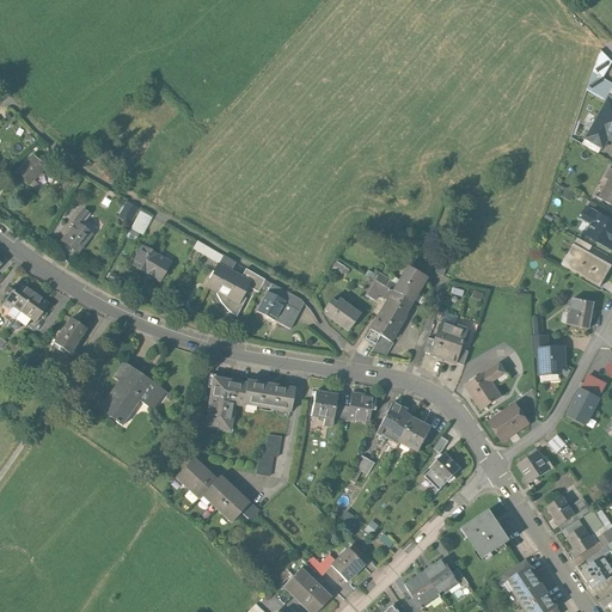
[(611,62),(600,51),(593,74),(603,79),(611,62)]
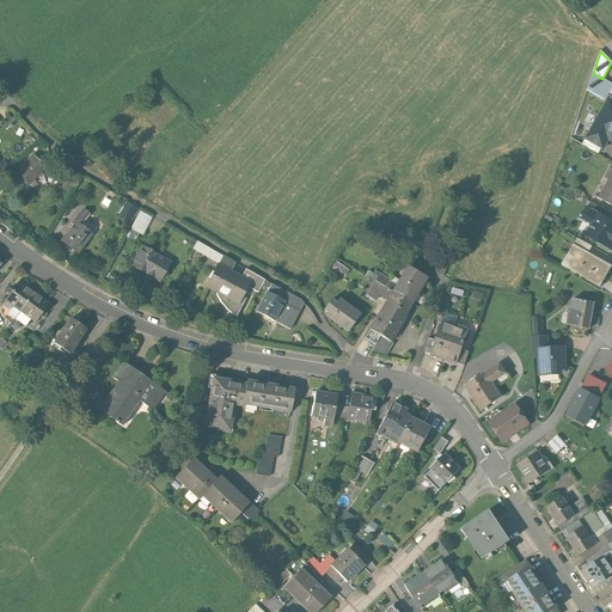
[(611,84),(603,79),(593,74),(588,91),(605,103),(610,95),(611,90),(611,84)]
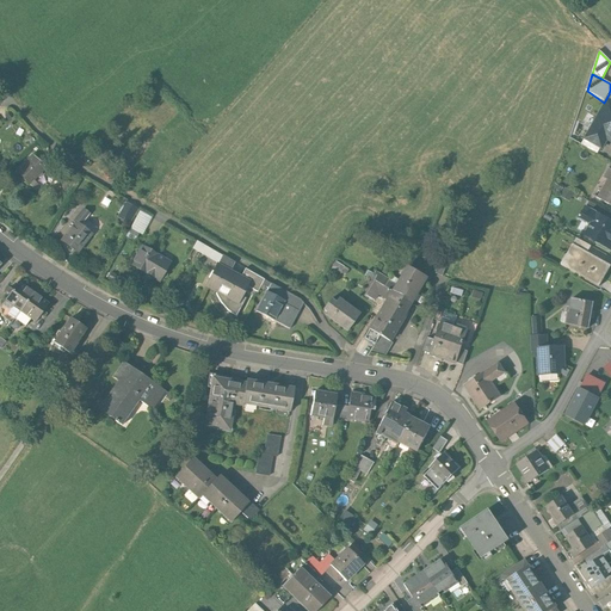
[(610,103),(608,102),(587,139),(600,146),(599,147),(602,147),(606,139),(610,141),(610,103)]
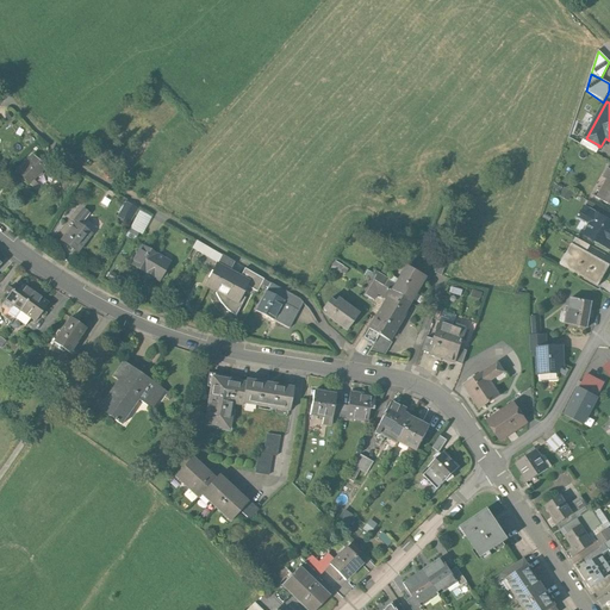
[(599,145),(586,138),(582,145),(595,154),(598,147),(599,145)]
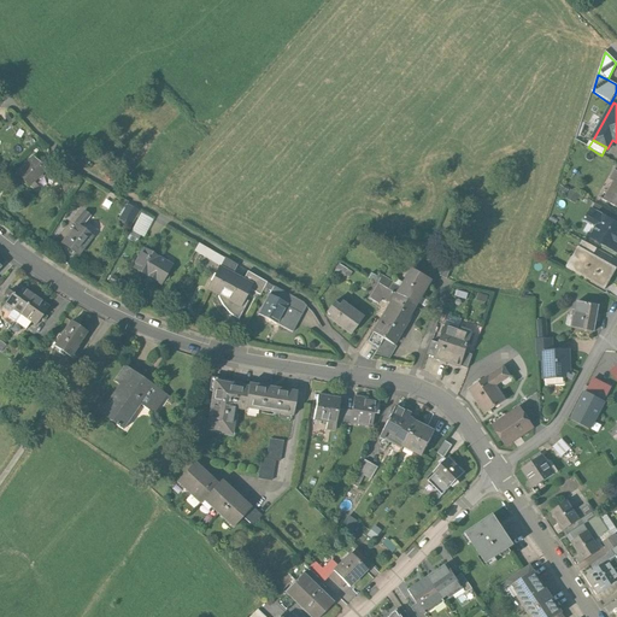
[(33,159),(17,175),(28,186),(43,170),(33,159)]
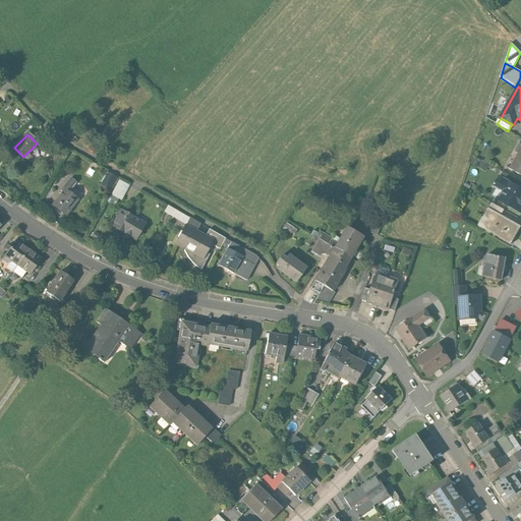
[(520,145),(519,145),(515,152),(519,154),(511,170),(520,175),(520,145)]
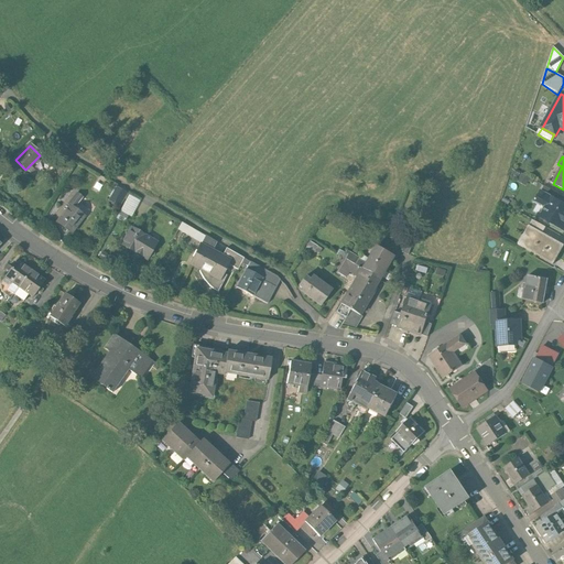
[(532,181),(522,174),(518,181),(525,186),(529,182),(531,183),(532,181)]
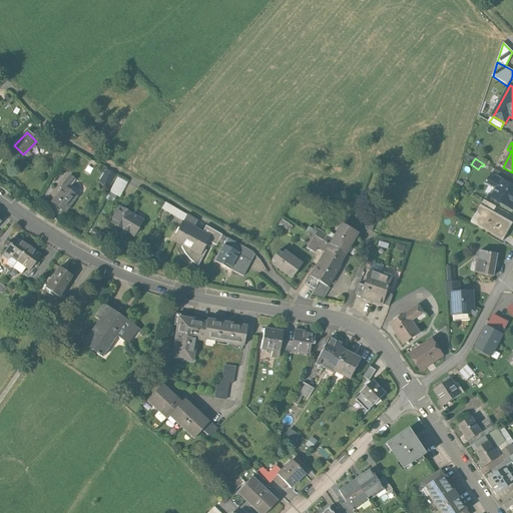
[(512,185),(511,185),(501,179),(492,174),(487,183),(498,189),(493,198),(492,197),(491,197),(512,209),(512,185)]
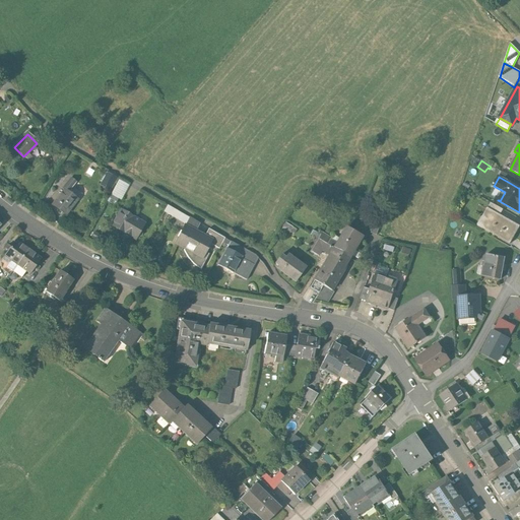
[(519,183),(519,182),(511,177),(508,182),(518,188),(519,183)]
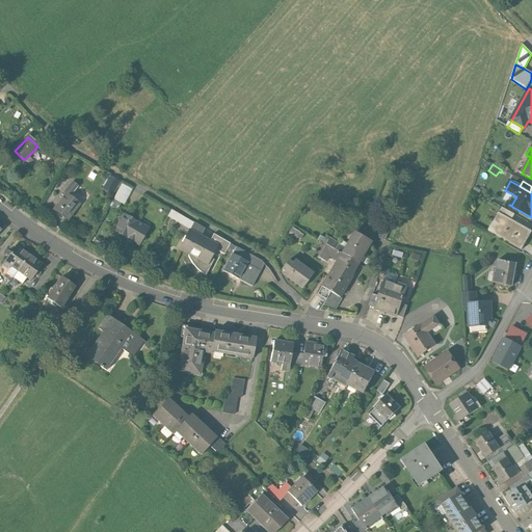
[(78,206),(64,195),(53,210),(67,220),(78,206)]
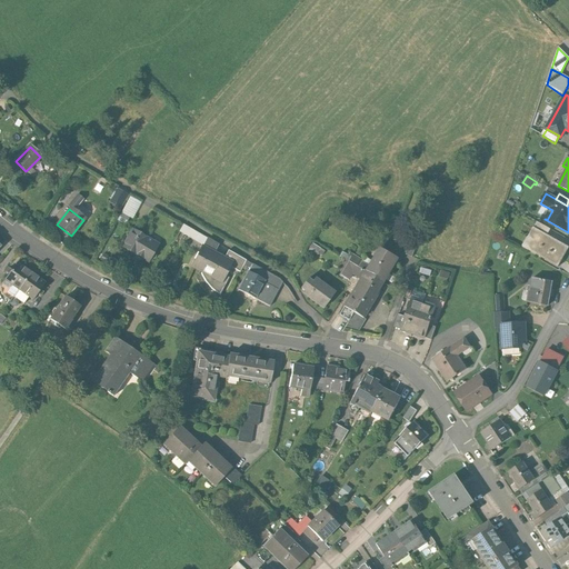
[(550,230),(537,222),(533,228),(547,236),(550,230)]
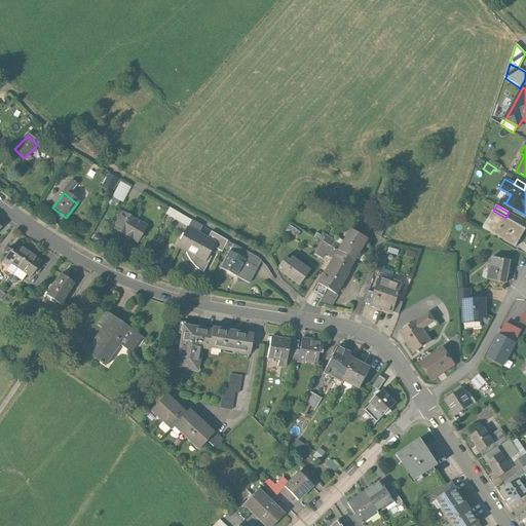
[(505,218),(493,211),(483,228),(516,248),(525,229),(505,218)]
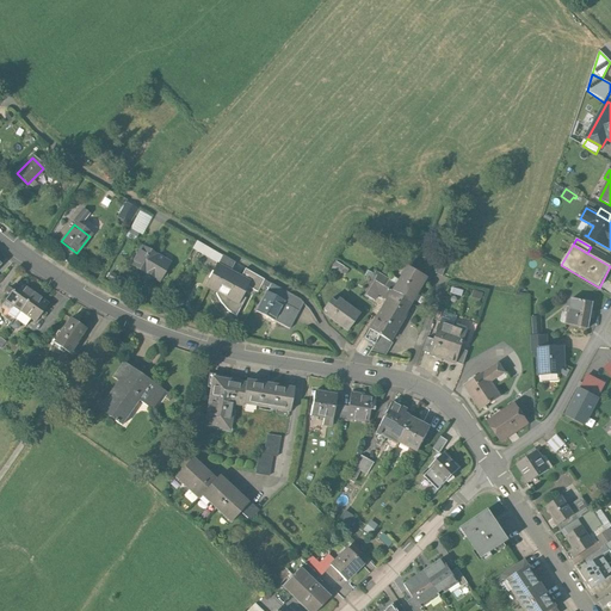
[(170,264),(141,248),(130,267),(159,283),(161,279),(162,279),(165,279),(167,276),(166,273),(165,272),(170,264)]
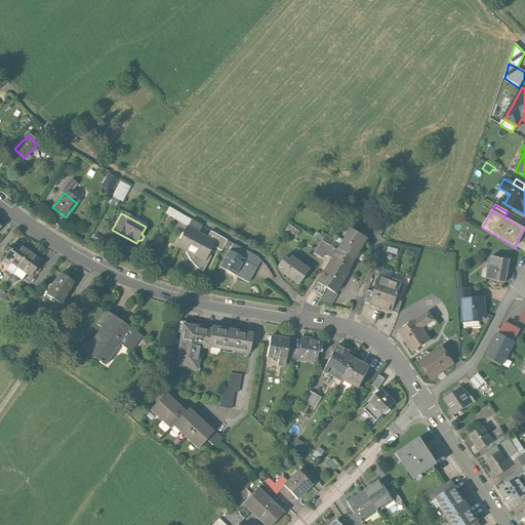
[(201,226),(192,220),(188,230),(187,229),(177,246),(187,250),(185,252),(186,254),(189,260),(191,261),(195,267),(198,270),(203,272),(210,256),(207,254),(211,246),(221,251),(227,241),(210,231),(206,239),(197,235),(201,226)]
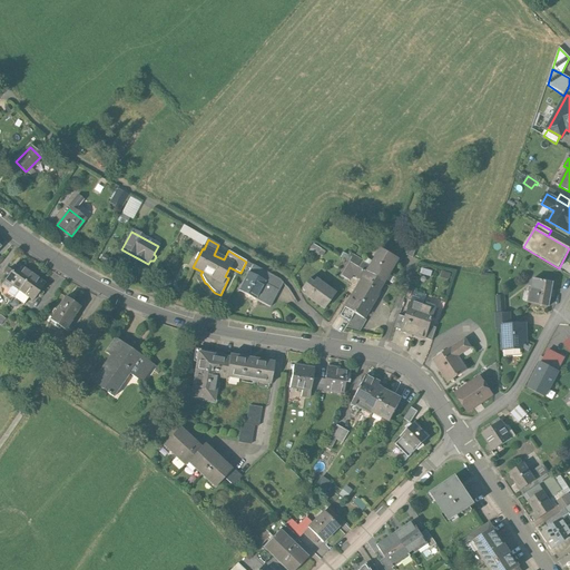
[(390,253),(380,247),(369,265),(379,272),(390,253)]
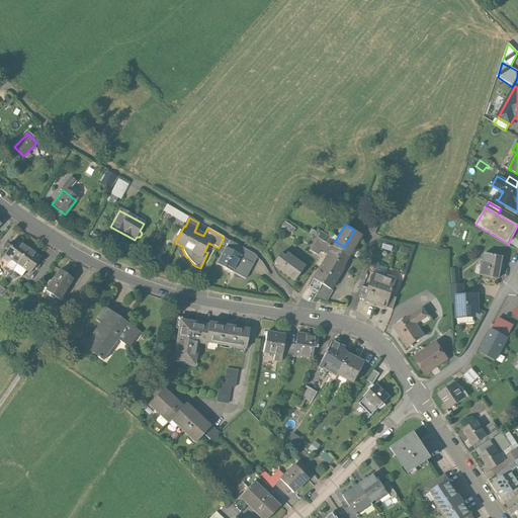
[(344,247),(341,252),(349,258),(362,235),(354,230),(344,247)]
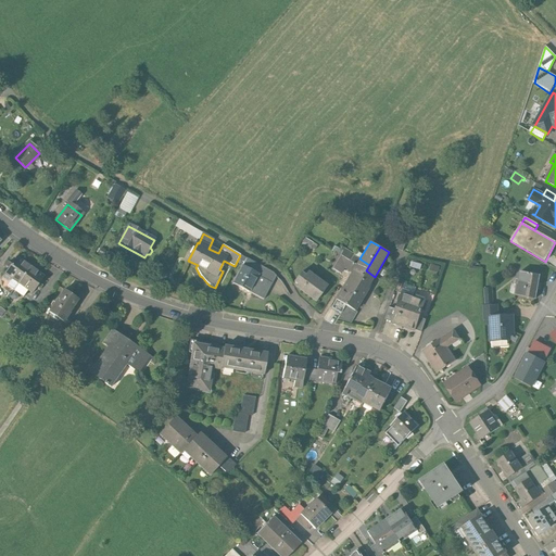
[(29,267),(16,257),(3,275),(12,280),(7,287),(13,291),(17,285),(29,267)]
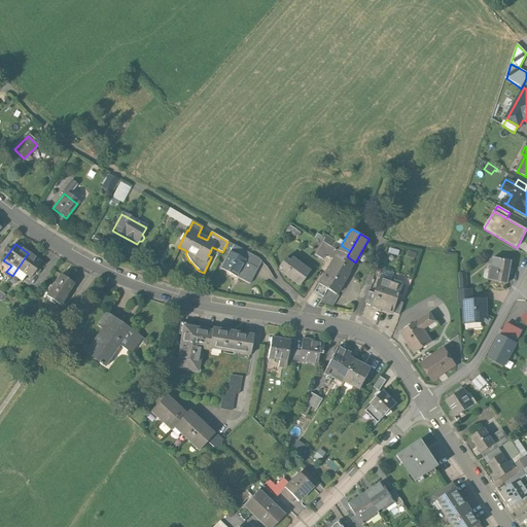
[(248,253),(233,245),(220,269),(236,277),(248,253)]
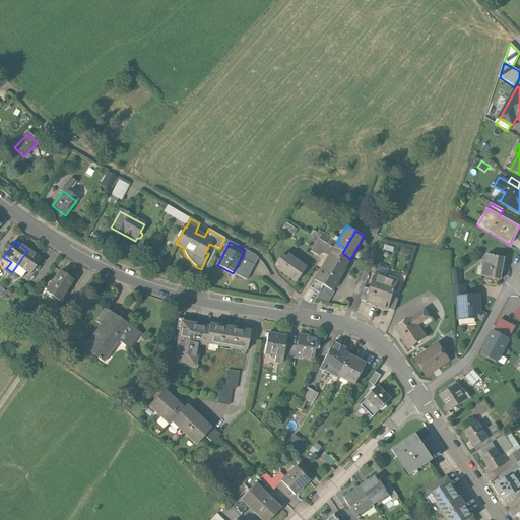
[(333,248),(320,271),(328,276),(334,267),(342,253),(333,248)]
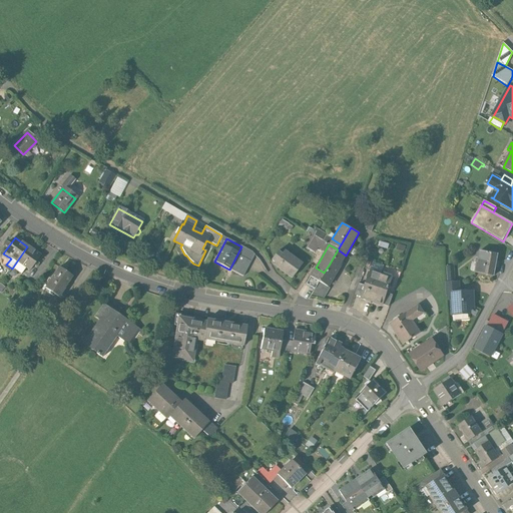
[(40,255),(27,246),(16,263),(29,272),(32,267),(35,268),(38,265),(35,263),(40,255)]
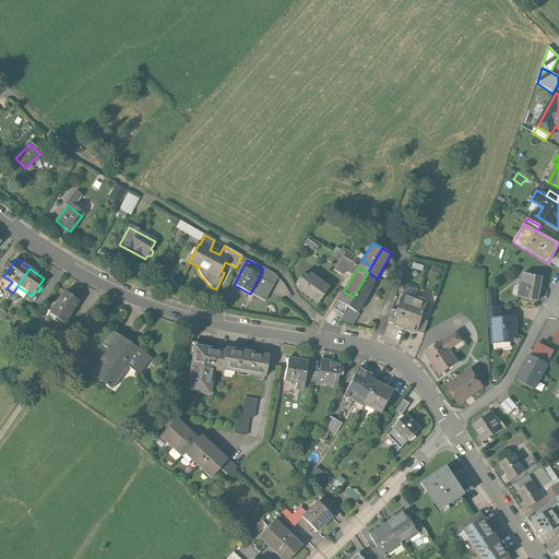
[(368,272),(359,287),(368,293),(377,278),(368,272)]
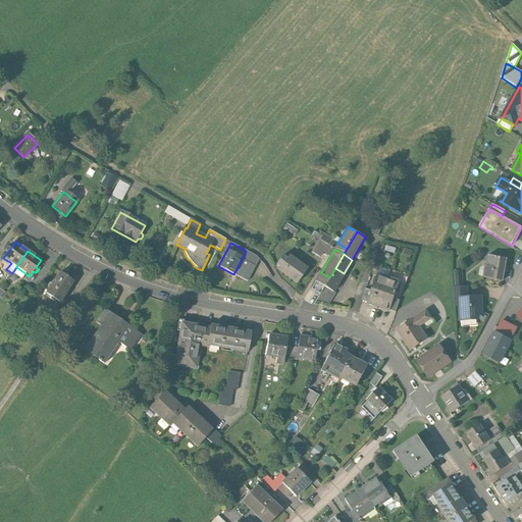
[(307,268),(289,256),(286,259),(282,256),(276,264),(280,267),(278,270),(297,282),(307,268)]
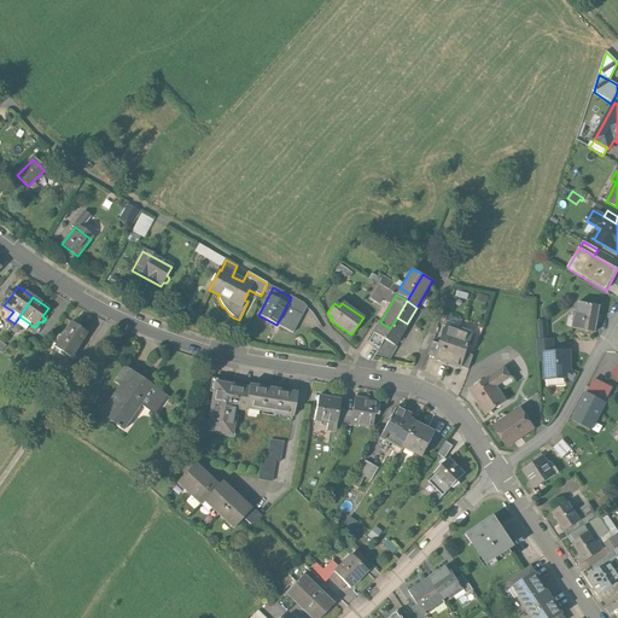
[(599,307),(578,303),(573,328),(594,332),(596,321),(599,321),(600,318),(596,318),(599,307)]
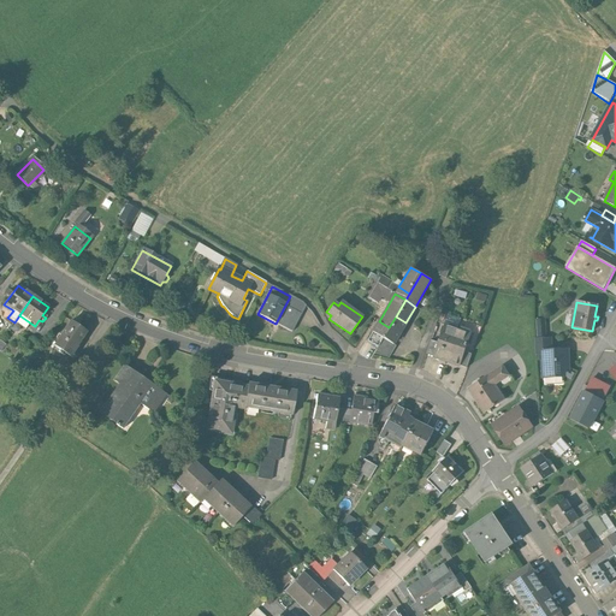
[(389,327),(383,339),(392,345),(406,323),(396,317),(389,327)]
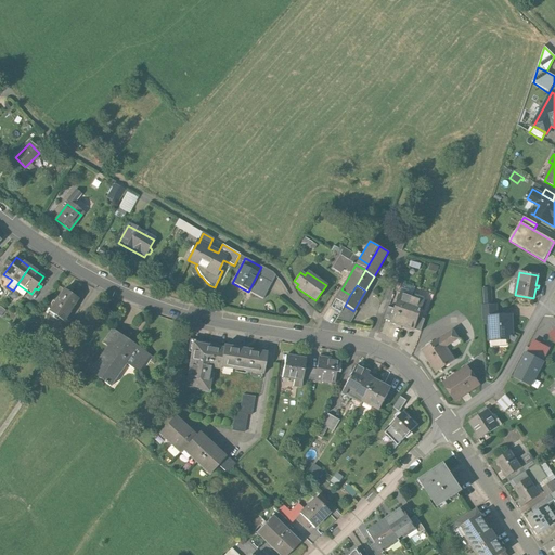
[(63,289),(49,312),(63,322),(69,312),(68,311),(77,299),(63,289)]
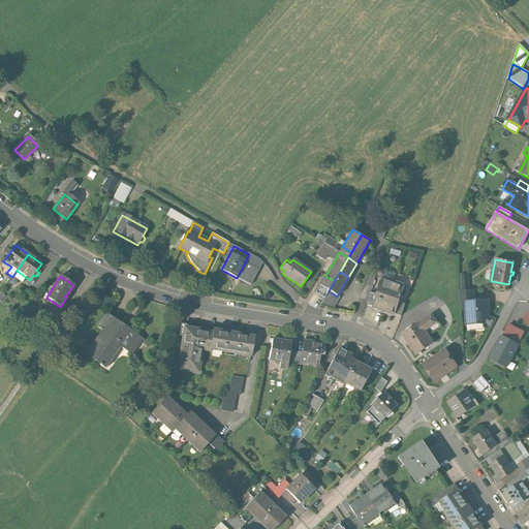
[(325,276),(314,296),(323,299),(329,291),(334,281),(325,276)]
